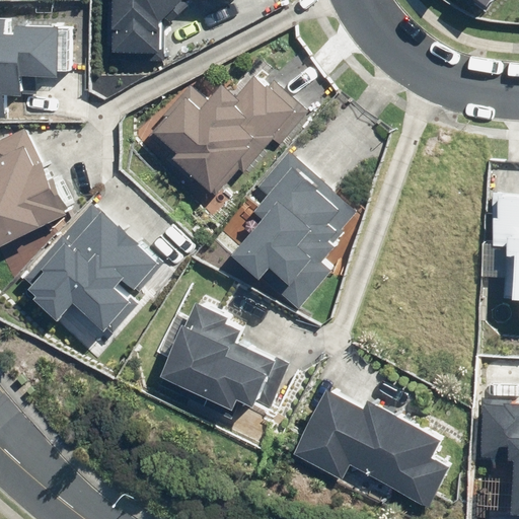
[(117,0),(117,52),(160,54),(162,20),(183,0),(117,0)]
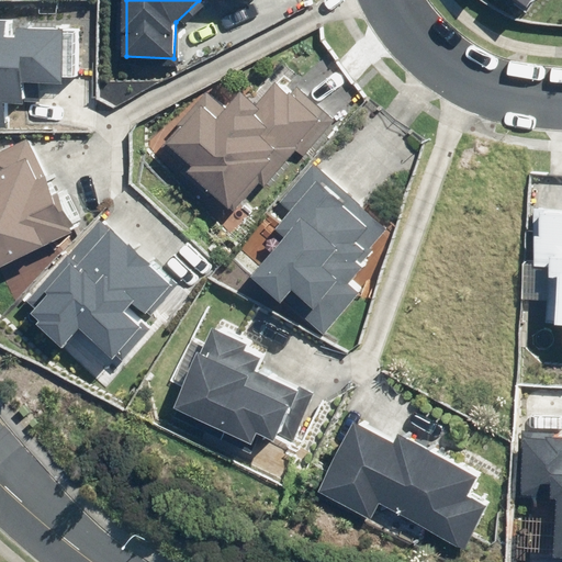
[(513,0),(527,11),(534,0),(513,0)]
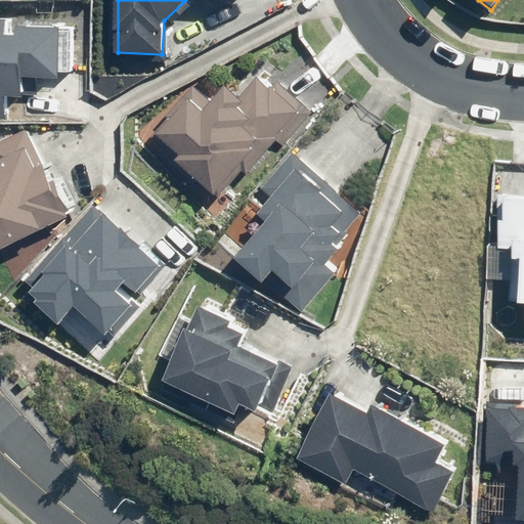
[(58,78),(60,29),(18,28),(17,36),(7,35),(7,18),(0,17),(0,118),(5,118),(6,95),(23,96),(23,77),(58,78)]
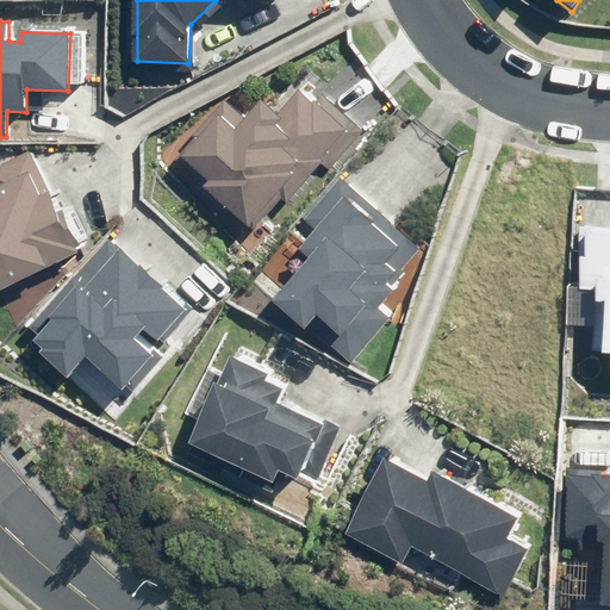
[(200,182),(256,231),(284,200),(287,204),(323,163),(329,168),(363,130),(324,94),(315,105),(300,92),(278,117),(261,103),(247,119),(226,101),(197,135),(199,137),(180,159),(204,179),(200,182)]
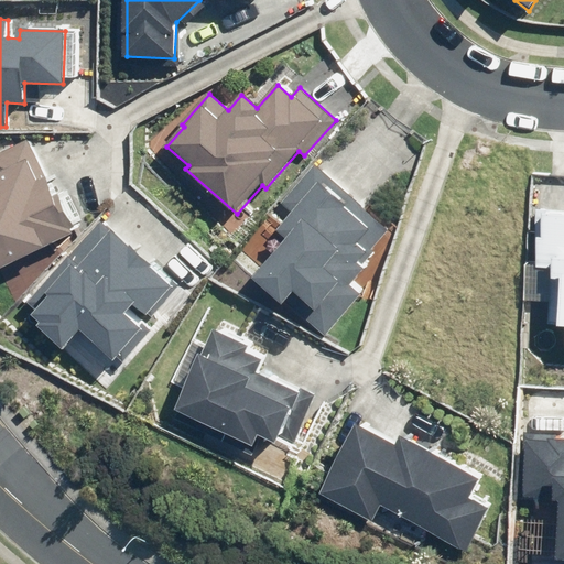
[(25,162),(0,174),(0,266),(69,230),(45,175),(36,181),(25,162)]
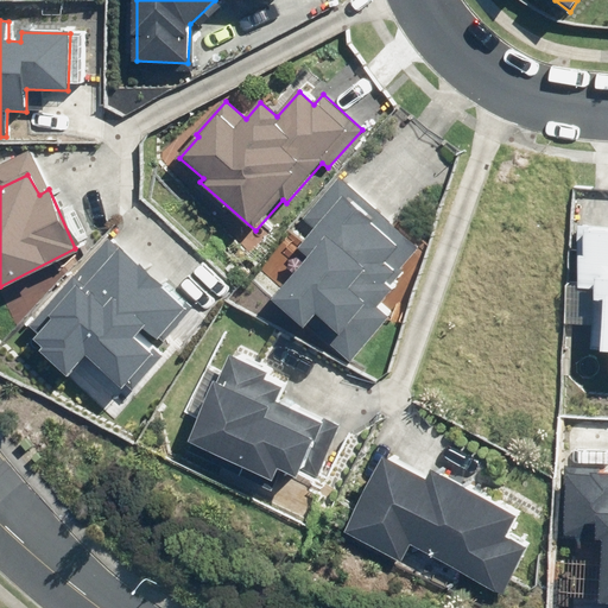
[(350,360),(387,316),(377,306),(394,286),(390,283),(419,248),(340,179),(306,217),(318,227),(301,248),(310,257),(273,301),(304,328),(308,323),(350,360)]
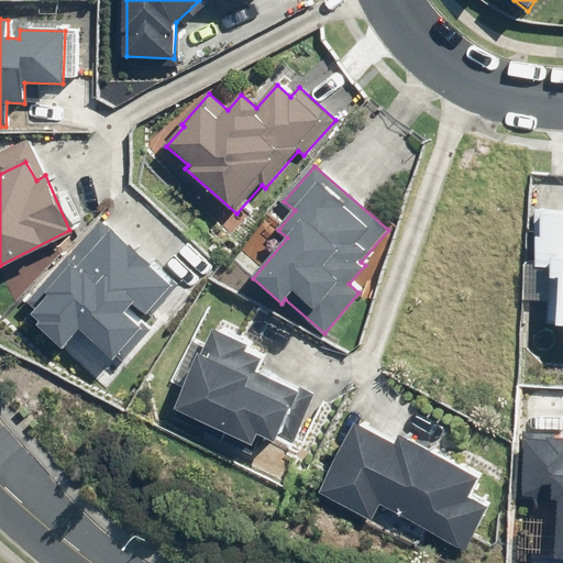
[(562,212),(537,211),(534,267),(525,266),(523,299),(550,300),(549,323),(555,324),(555,327),(562,327),(562,212)]
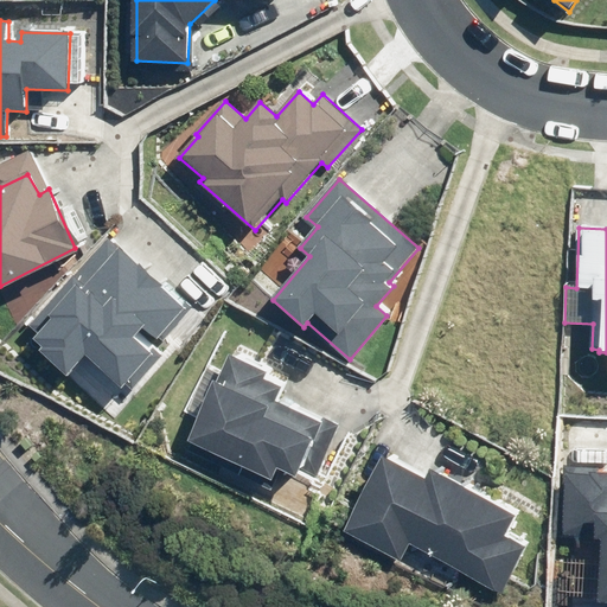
[(107,246),(23,338),(66,375),(83,358),(120,390),(151,355),(134,339),(144,328),(158,343),(183,311),(107,246)]
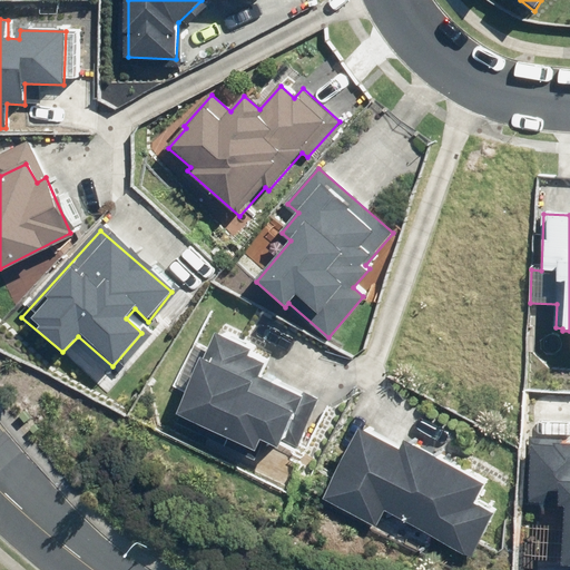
[(182,415),(178,423),(256,459),(264,441),(277,448),(294,412),(296,413),(304,399),(259,377),(266,364),(249,357),(253,351),(217,334),(210,346),(198,341),(177,386),(189,392),(178,414),(182,415)]
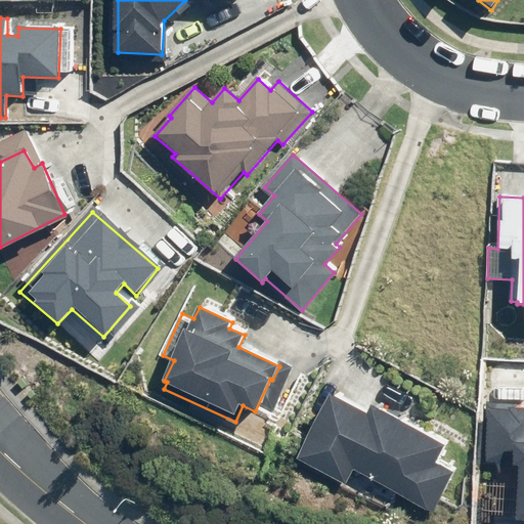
[(333,395),(299,457),(346,483),(353,469),(434,512),(455,473),(437,463),(446,446),(372,406),(368,413),(333,395)]
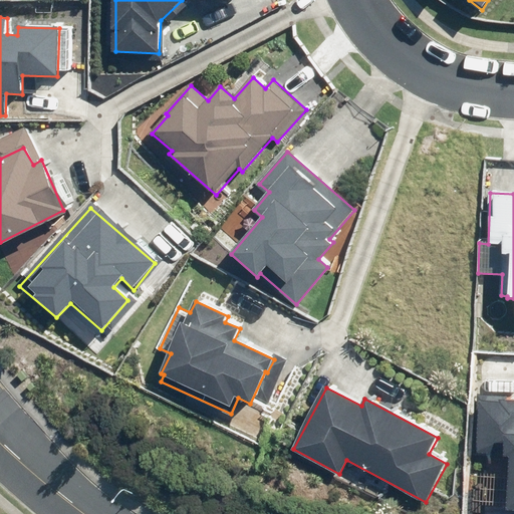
[(509,510),(513,509),(513,401),(508,401),(508,395),(481,394),(479,441),(482,441),(482,452),(505,453),(505,457),(511,458),(509,510)]
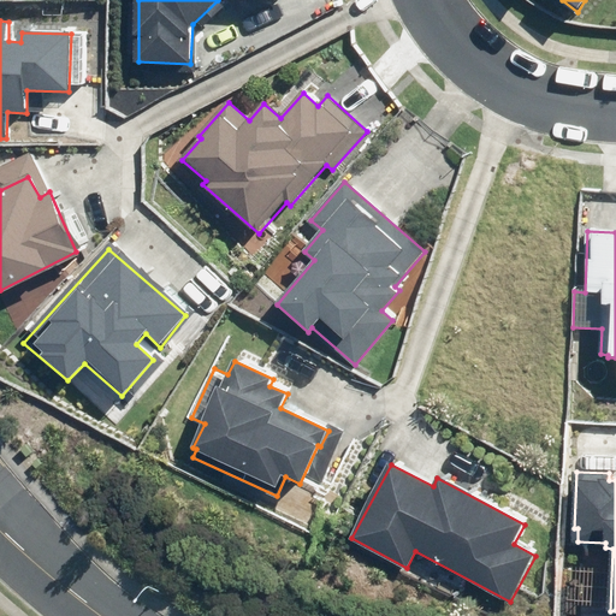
All buildings are outlined.
